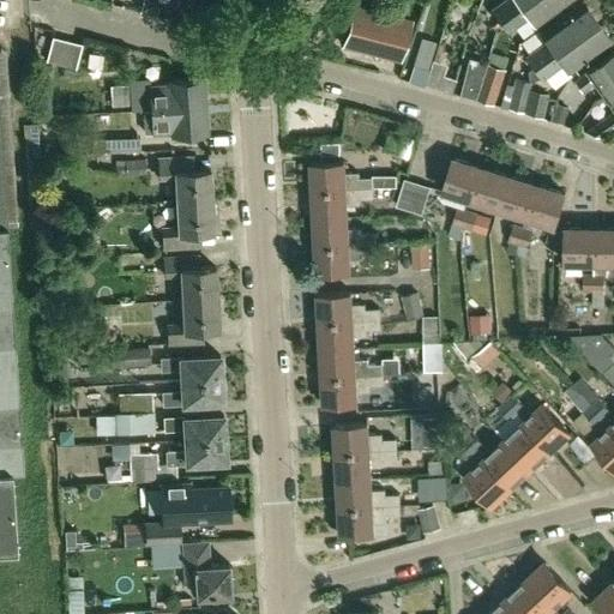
[(500,19),(525,0),(503,0),(492,8),(500,19)]
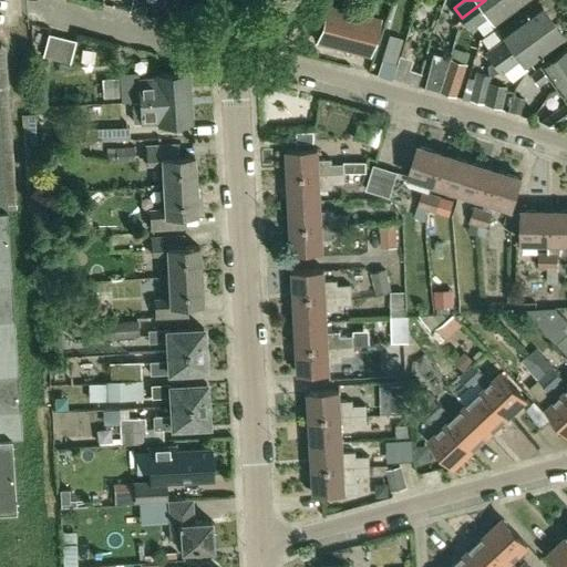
[(524,0),(485,0),(462,18),(468,28),(488,13),(494,22),(524,0)]
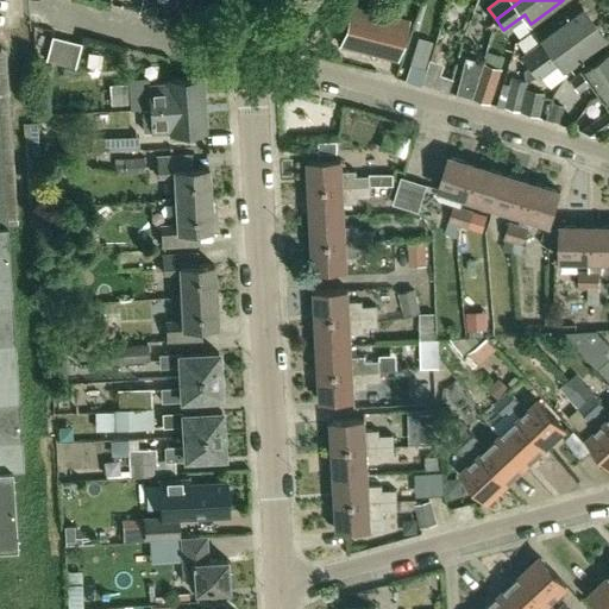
[(522,55),(529,66),(592,20),(578,0),(537,31),(542,39),(522,55)]
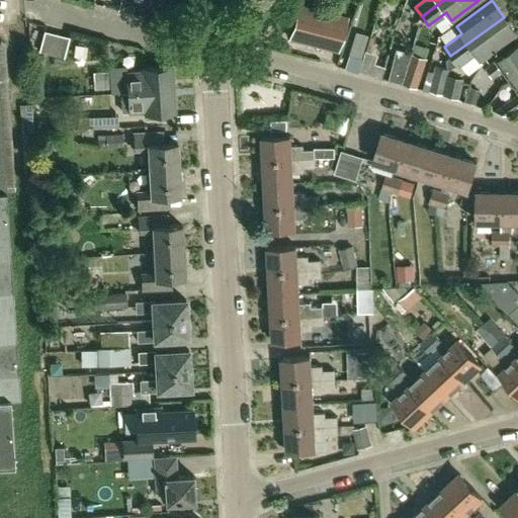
[(290,37),(303,40),(337,51),(347,16),(299,3),(290,37)]
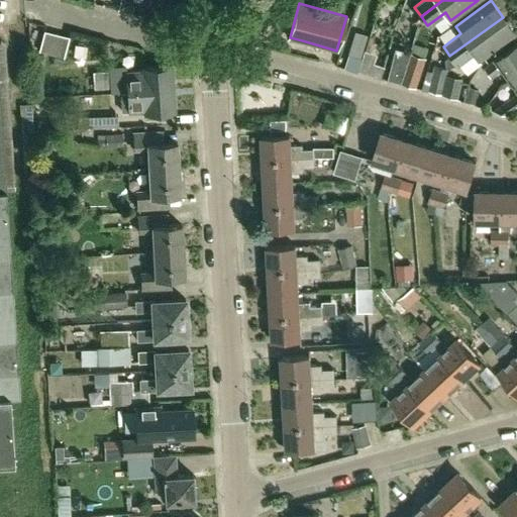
[(515,33),(503,17),(449,56),(444,60),(445,67),(447,70),(455,64),(456,65),(474,52),(480,60),(515,33)]
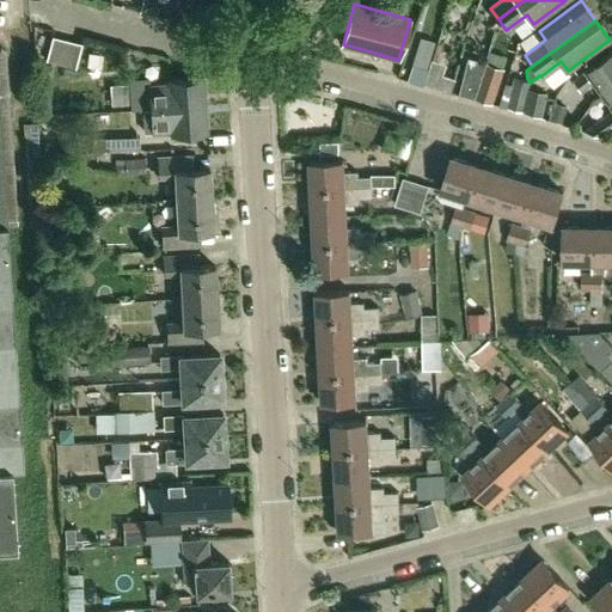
[(75,69),(80,46),(50,38),(46,62),(75,69)]
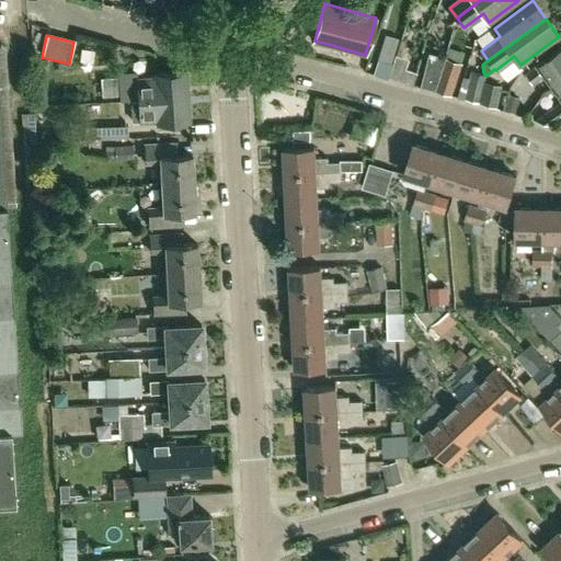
[(542,75),(552,87),(560,80),(560,45),(525,72),(531,82),(542,75)]
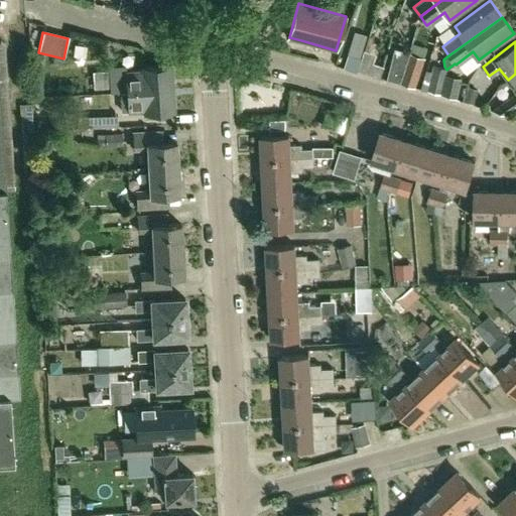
[(407,52),(394,48),(386,80),(399,83),(407,52)]
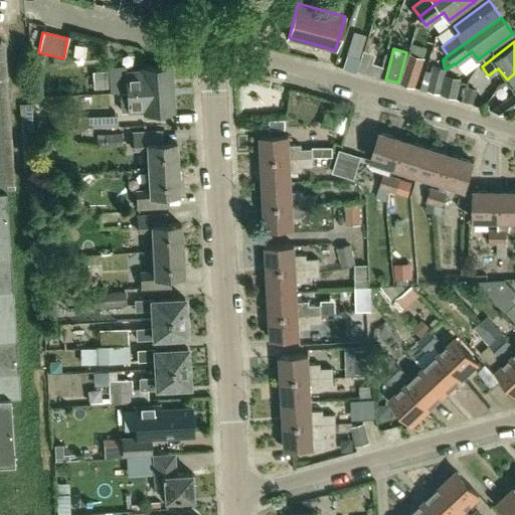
[(356,71),(368,74),(368,72),(380,75),(382,66),(371,62),(374,54),(362,50),(356,71)]
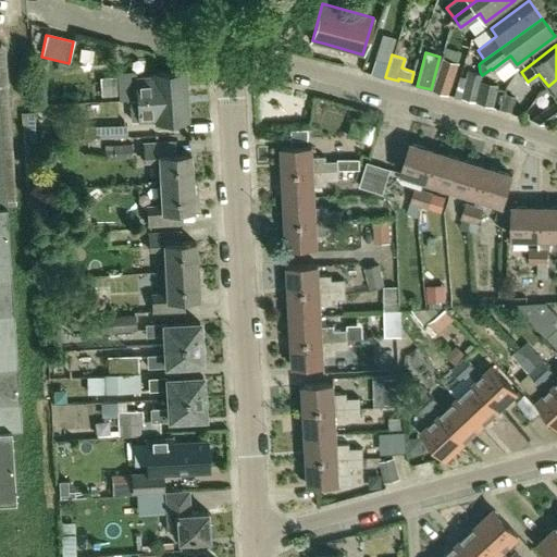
[(457,62),(442,58),(432,89),(447,94),(457,62)]
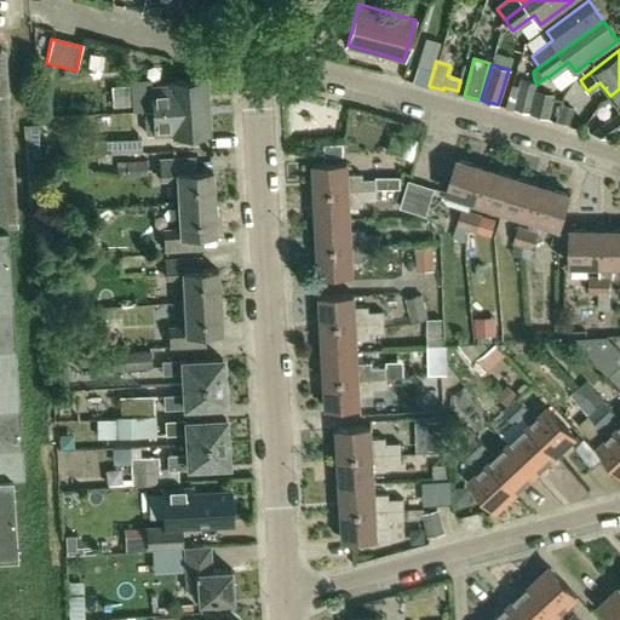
[(144,110),(206,107),(205,80),(167,82),(167,85),(149,85),(149,79),(130,80),(130,85),(112,86),(113,107),(131,105),(131,110),(144,110)]
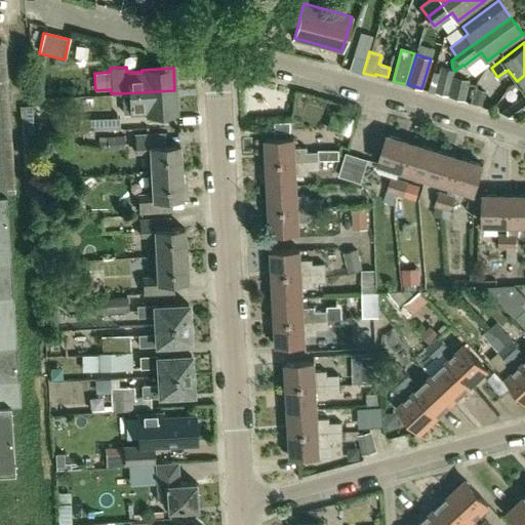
[(447,95),(452,76),(453,70),(440,67),(434,92),(447,95)]
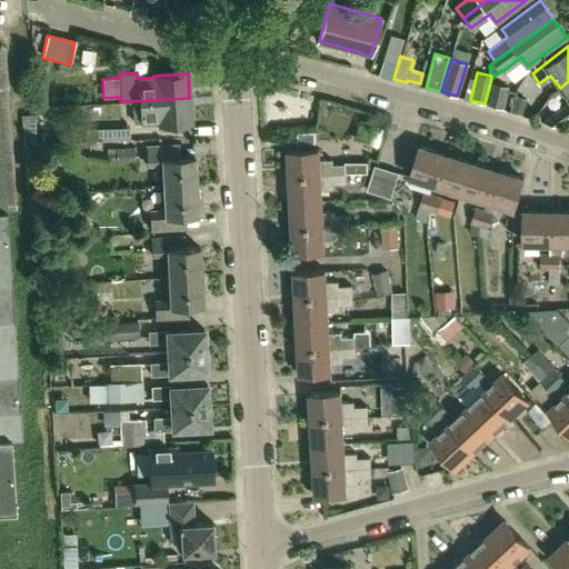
[(566,121),(566,120),(568,117),(568,81),(560,88),(568,100),(568,101),(558,110),(558,109),(541,121),(558,127),(566,121)]
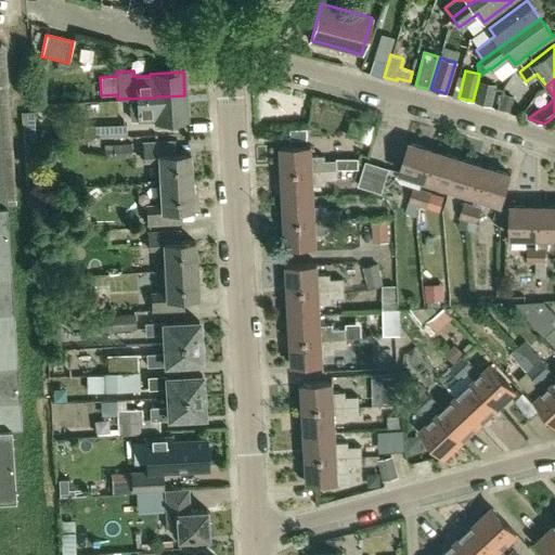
[(495,85),(478,80),(473,101),(490,105),(495,85)]
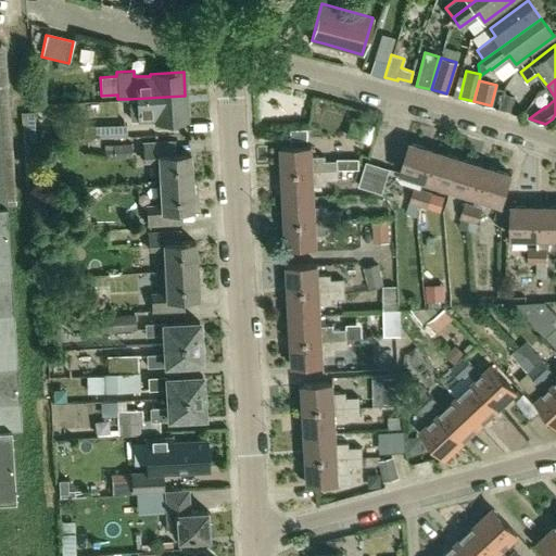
[(185,96),(129,99),(130,121),(152,119),(153,123),(186,121),(185,96)]
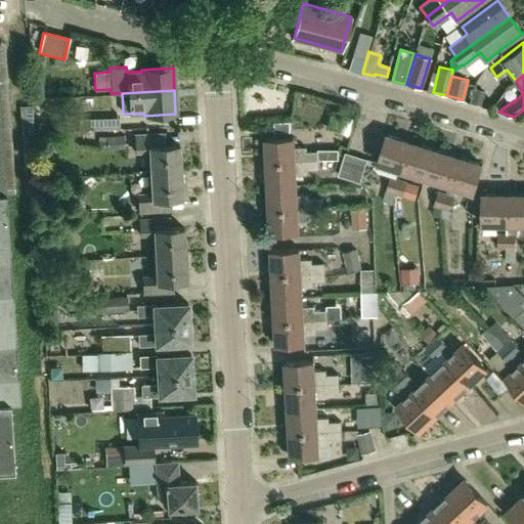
[(120,128),(119,117),(78,119),(78,130),(120,128)]
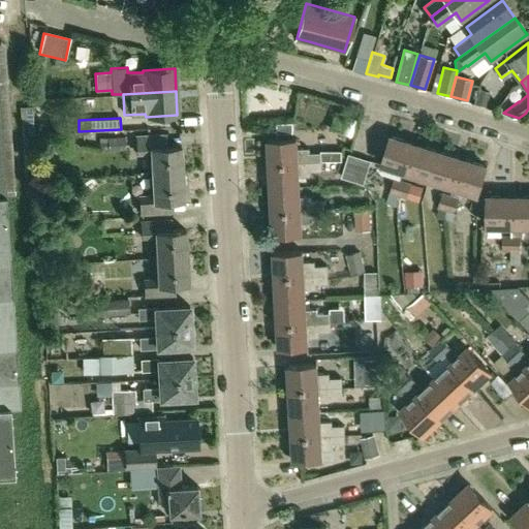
[(292,123),(277,123),(278,133),(293,132),(292,123)]
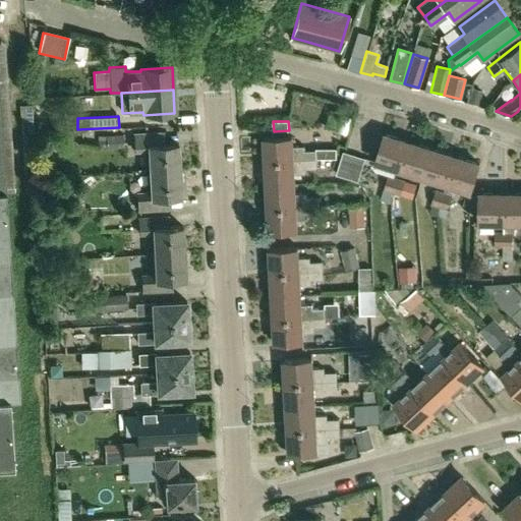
[(150,170),(178,169),(176,142),(162,143),(161,132),(133,134),(134,151),(149,150),(150,170)]
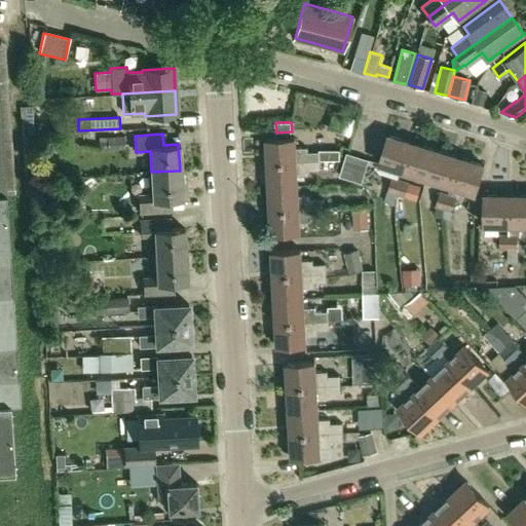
[(125,148),(124,135),(99,137),(99,149),(125,148)]
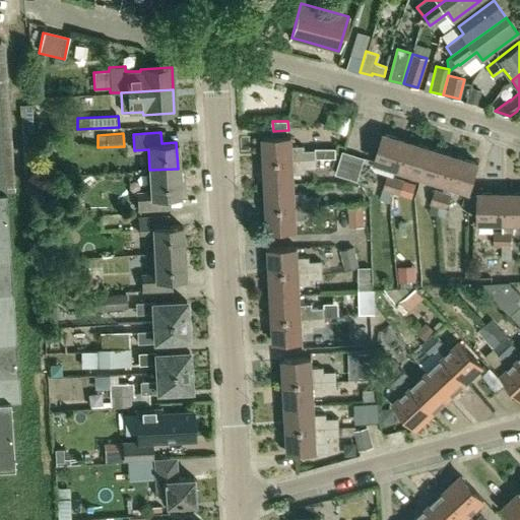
[(399,169),(407,141),(383,134),(375,161),(399,169)]
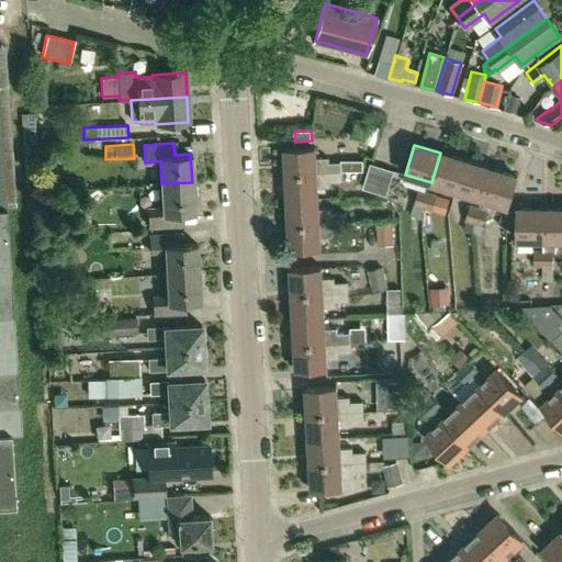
[(327,158),(317,158),(316,147),(284,148),(287,175),(341,171),(340,161),(327,163),(327,158)]
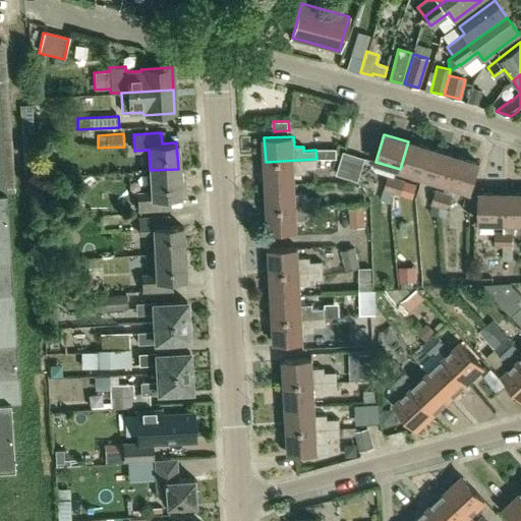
[(408,141),(400,169),(423,176),(431,149),(408,141)]
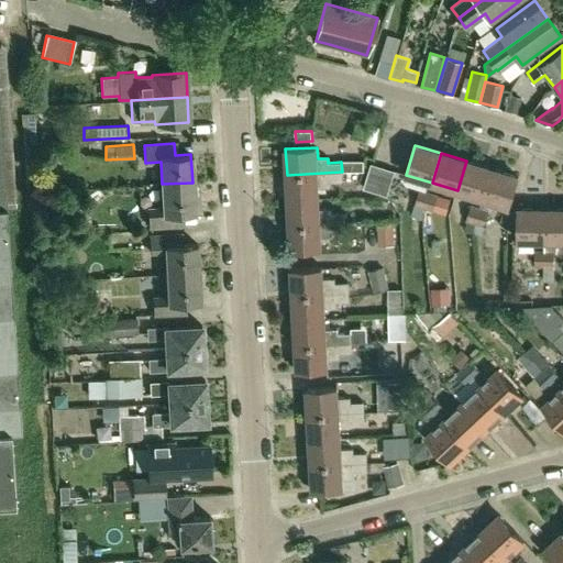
[(457,190),(483,199),(493,168),(466,161),(457,190)]
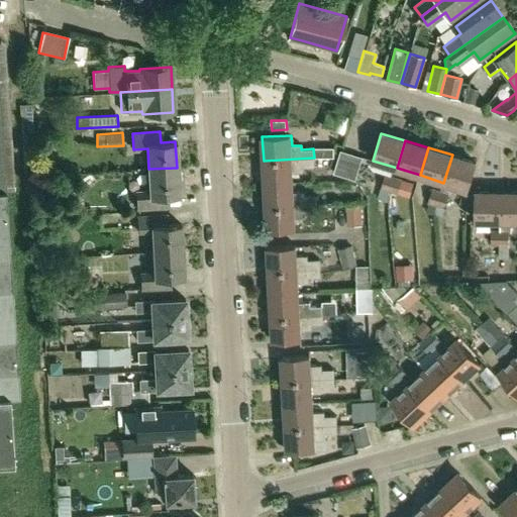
[(333,159),(333,148),(323,148),(323,159),(333,159)]
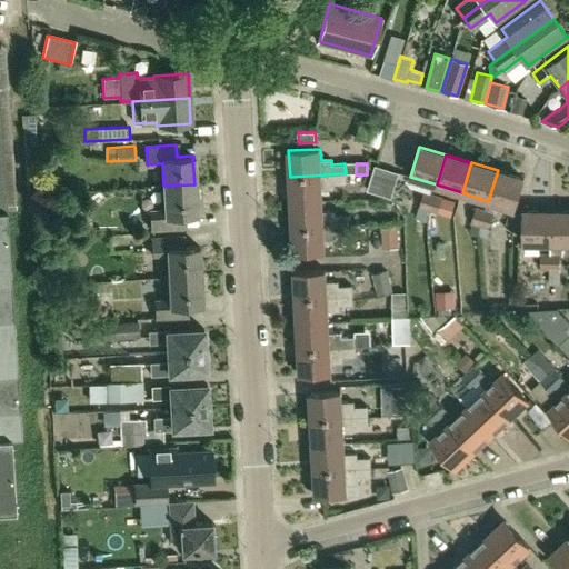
[(367,190),(391,198),(399,172),(375,165),(367,190)]
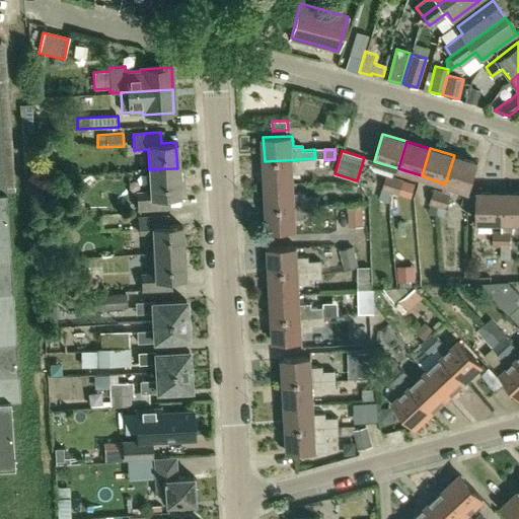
[(454,155),(445,183),(469,191),(478,163),(454,155)]
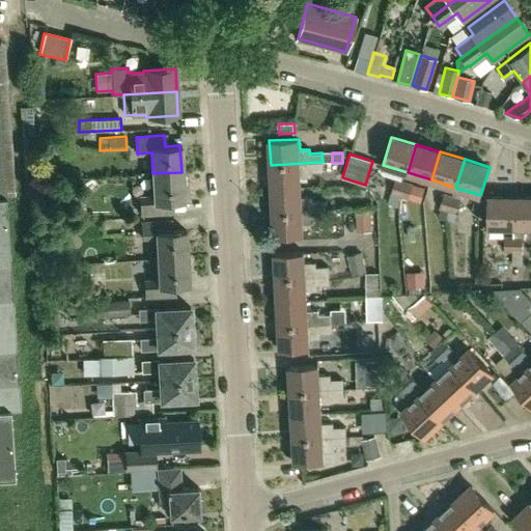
[(323,171),(323,162),(271,165),(272,189),(301,187),(301,176),(310,176),(310,171),(323,171)]
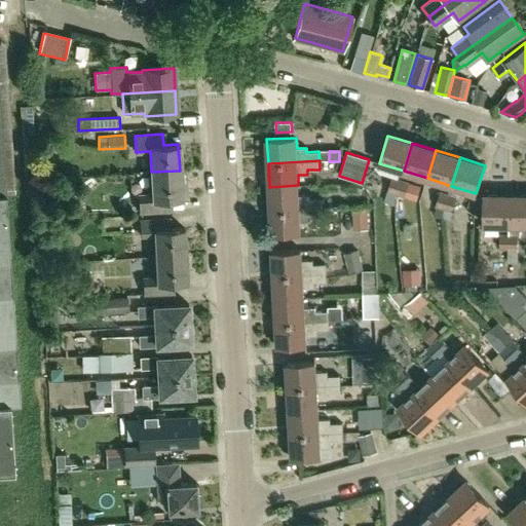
[(180,171),(151,172),(152,193),(139,194),(139,211),(166,210),(166,197),(181,197),(180,171)]
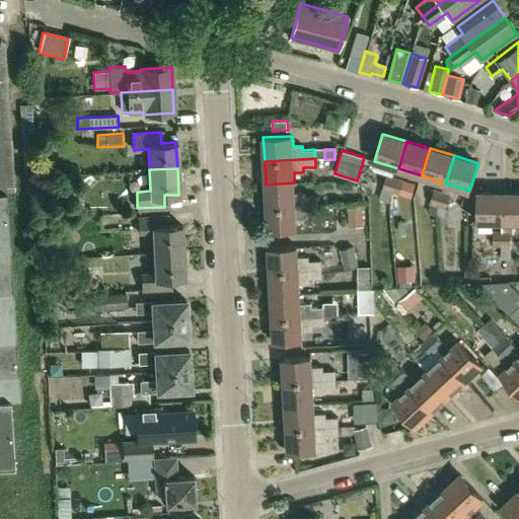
[(391,192),(395,177),(386,174),(382,189),(391,192)]
